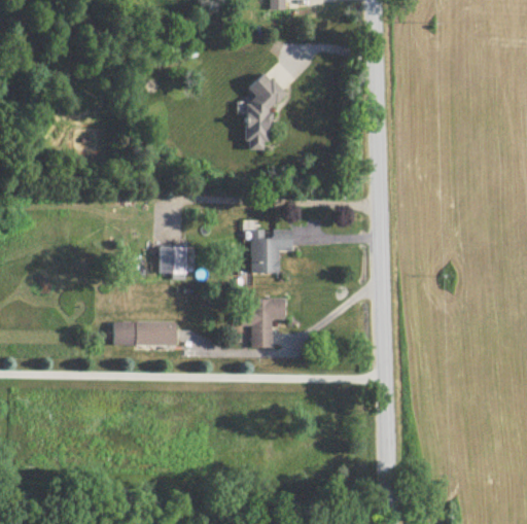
[(269,0),(270,8),(286,8),(285,0),(269,0)]
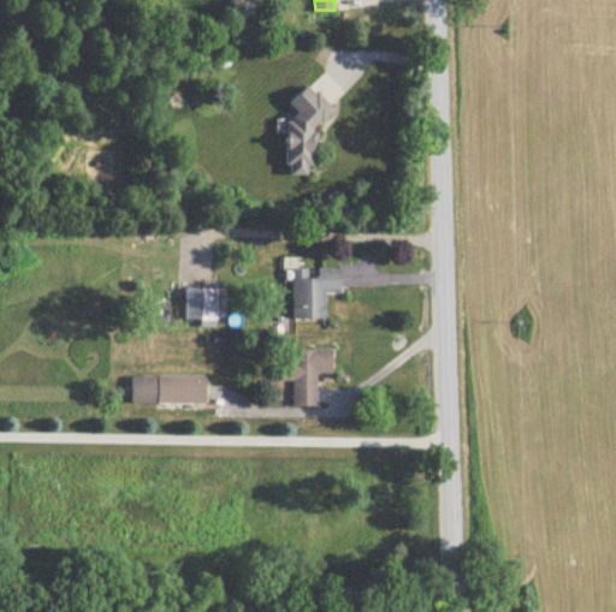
[(286,117),(286,174),(309,174),(309,155),(317,155),(317,122),(329,122),(329,93),(295,93),(295,117),(286,117)]
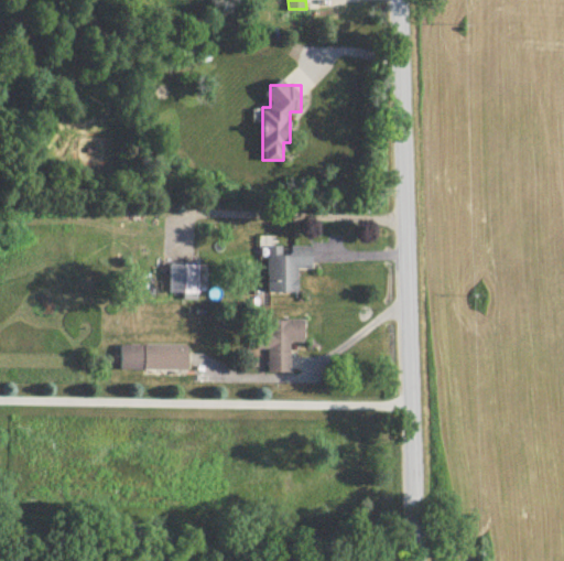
[(297,291),(297,267),(312,267),(312,245),(268,245),(269,291),(297,291)]
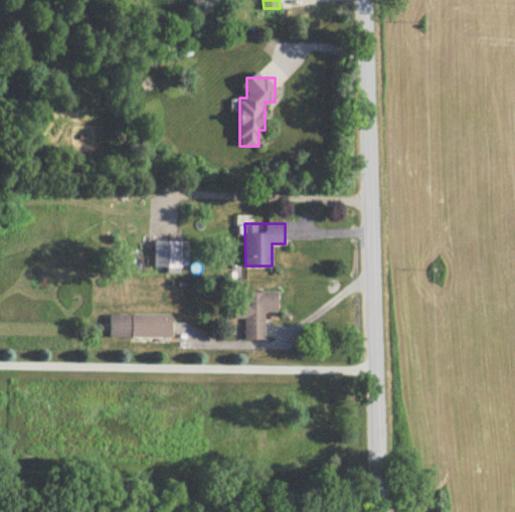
[(182,241),(155,241),(155,267),(182,267),(182,241)]
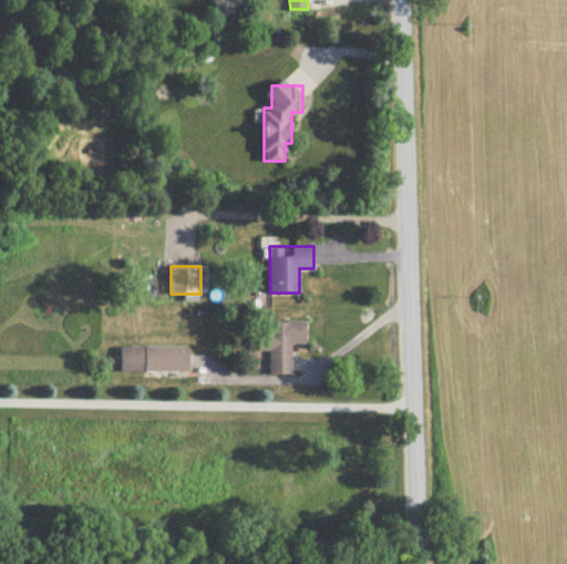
[(270,321),(270,334),(258,334),(258,348),(270,348),(270,375),(291,375),(291,341),(306,341),(306,321),(270,321)]
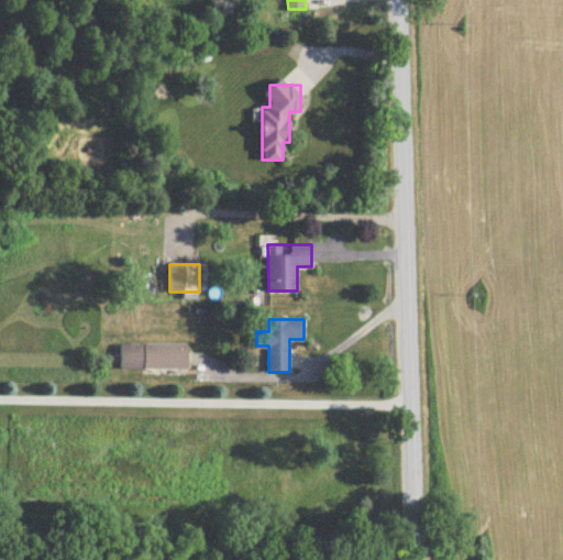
[(187,343),(122,343),(122,369),(187,369),(187,343)]
